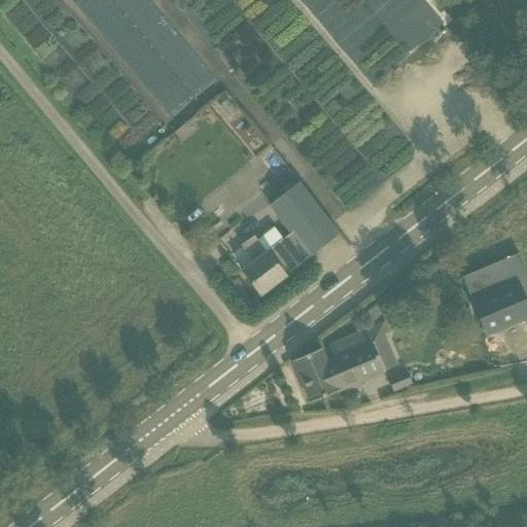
[(269,205),(291,235),(296,241),(309,257),(310,257),(339,235),(299,183),(269,205)]
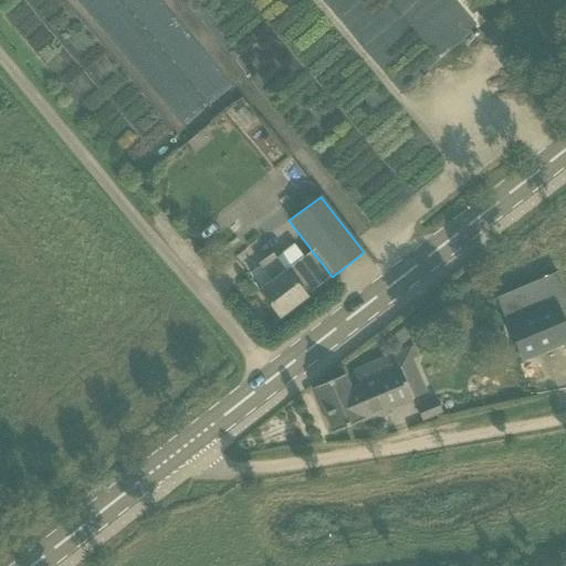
[(332,276),(318,259),(313,252),(286,272),(273,253),(259,264),(273,282),(260,292),(280,317),(306,296),(305,296),(332,276)]
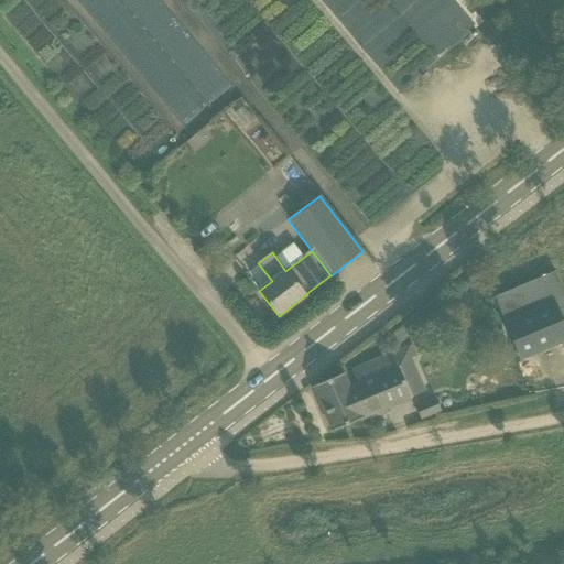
[(505,323),(520,359),(563,340),(563,326),(554,302),(505,323)]
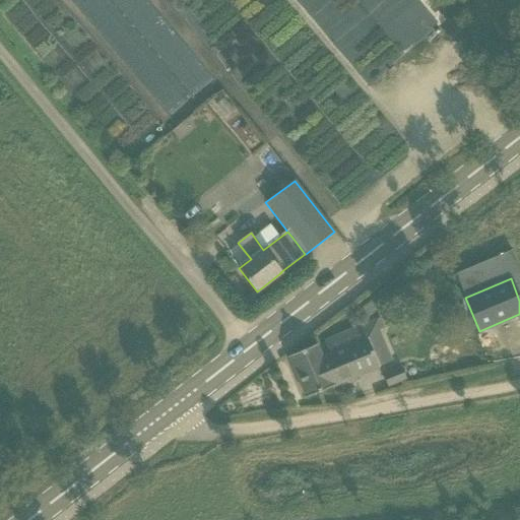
[(404,282),(392,285),(389,295),(396,302),(405,296),(404,282)]
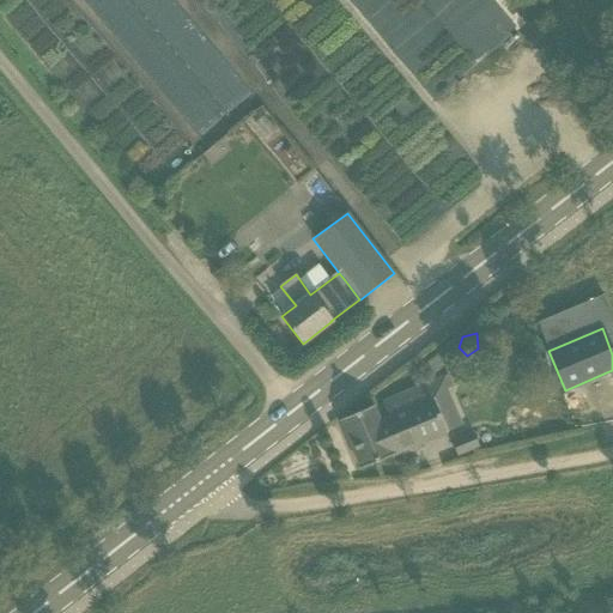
[(443,366),(435,356),(424,364),(432,375),(443,366)]
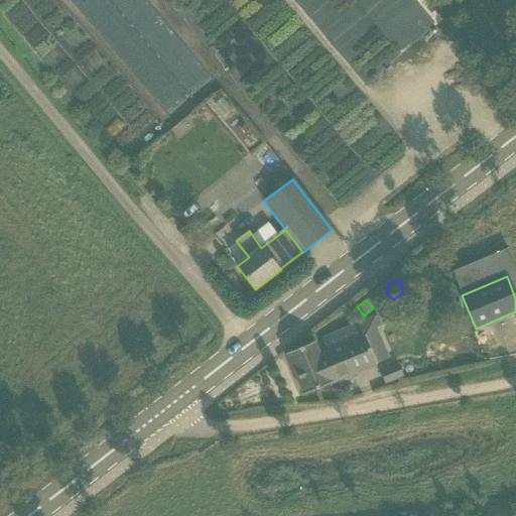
[(376,364),(391,358),(376,329),(383,326),(377,314),(374,316),(321,338),(327,351),(318,355),(313,342),(286,354),(303,394),(331,383),(376,364)]
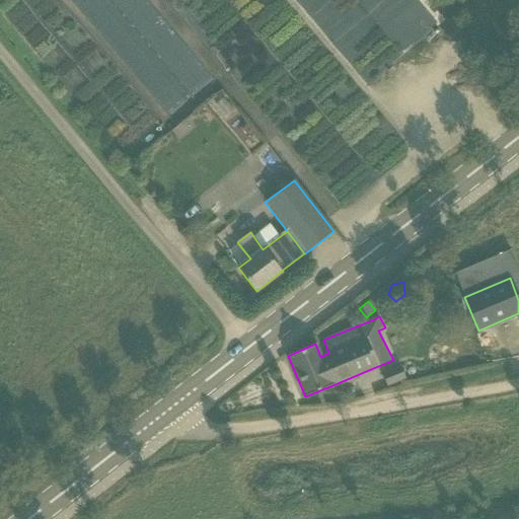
[(386,386),(405,378),(400,367),(381,374),(386,386)]
